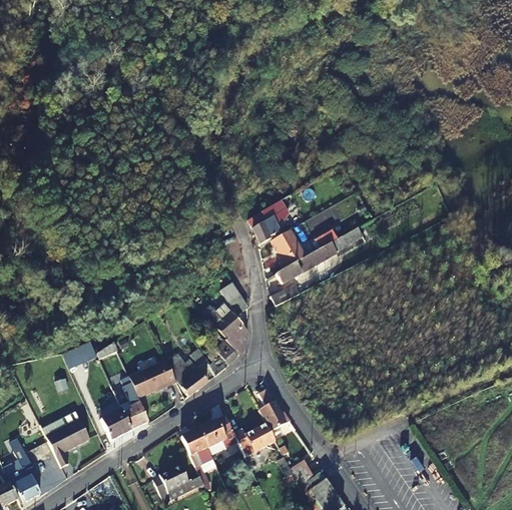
[(310,232),(357,209),(350,195),(303,217),(310,232)]
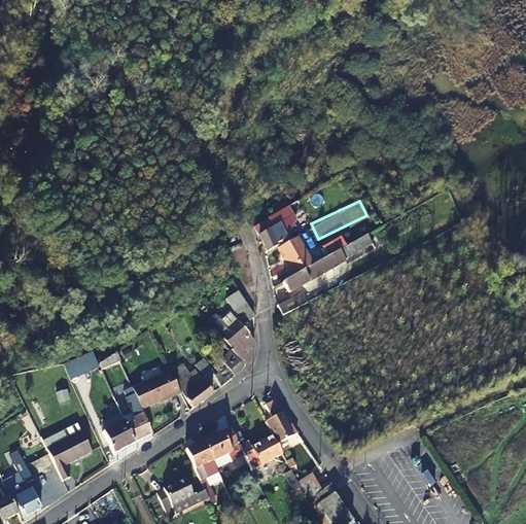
[(288,203),(254,223),(259,233),(268,251),(277,246),(295,236),(289,226),(295,217),(295,216),(288,203)]
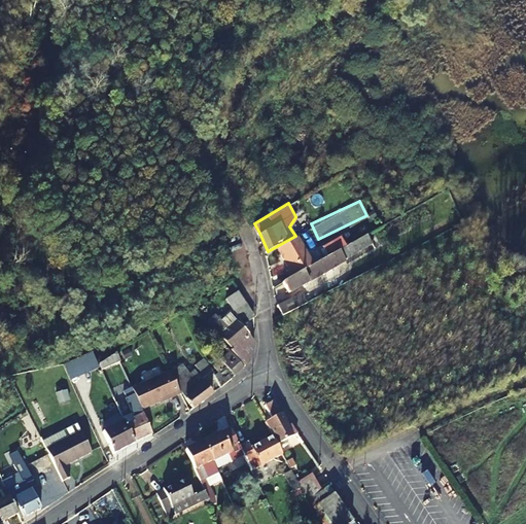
[(295,236),(277,246),(289,267),(287,268),(291,275),(320,258),(304,230),(295,236)]
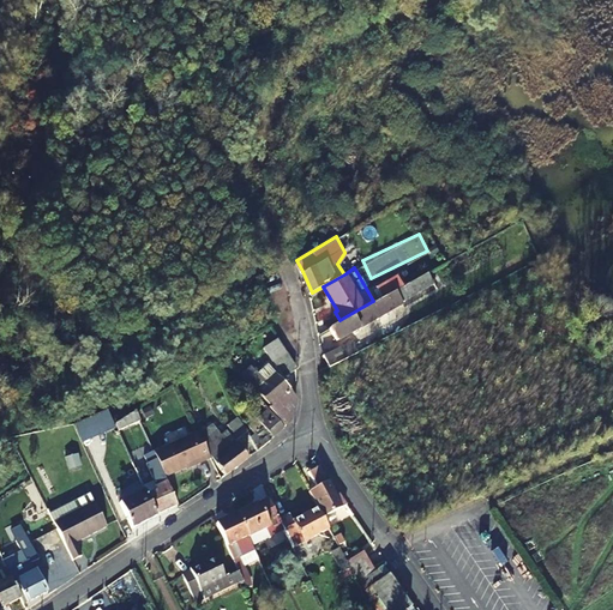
[(340,320),(330,326),(337,338),(395,305),(392,301),(413,289),(409,281),(340,320)]
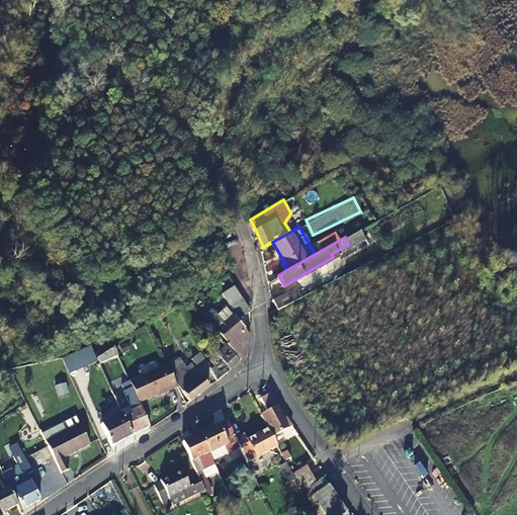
[(233,303),(244,295),(236,284),(225,291),(232,303),(233,303)]
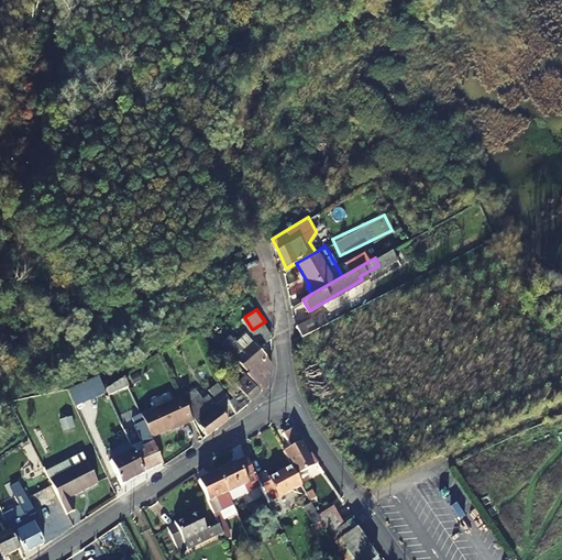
[(313,320),(311,316),(296,324),(301,335),(322,324),(319,317),(313,320)]
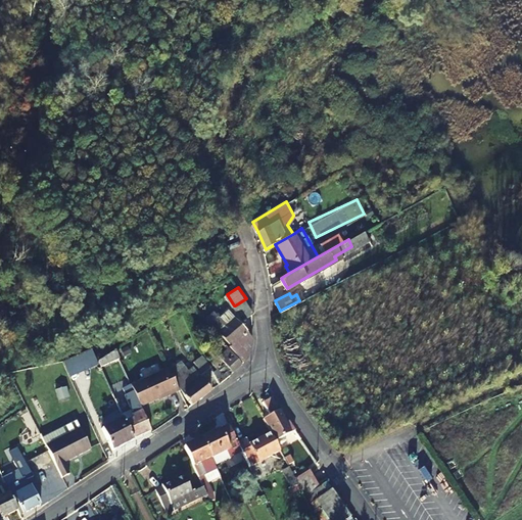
[(254,314),(254,311),(250,305),(246,298),(235,305),(239,312),(240,315),(244,320),(254,314)]
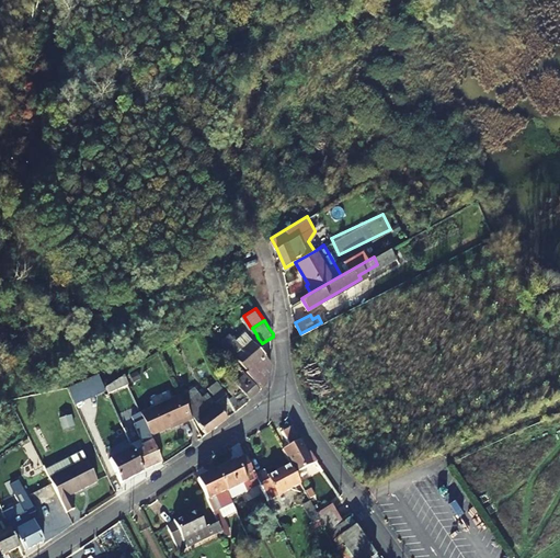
[(266,354),(247,331),(237,338),(231,330),(221,337),(227,344),(261,387),(265,384),(269,375),(271,366),(272,362),(266,354)]
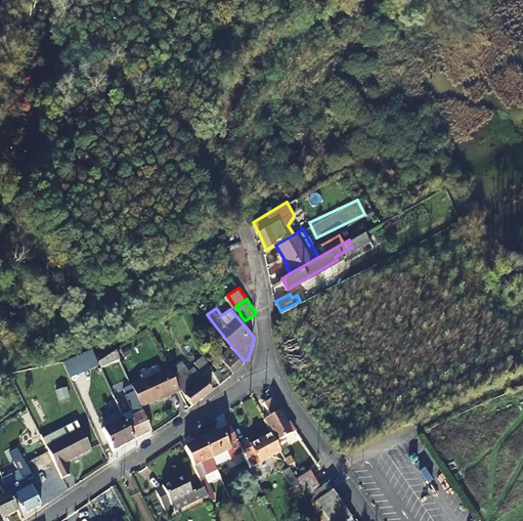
[(218,368),(215,372),(220,382),(231,374),(229,371),(231,370),(233,372),(244,362),(224,339),(210,350),(215,356),(211,359),(218,368)]
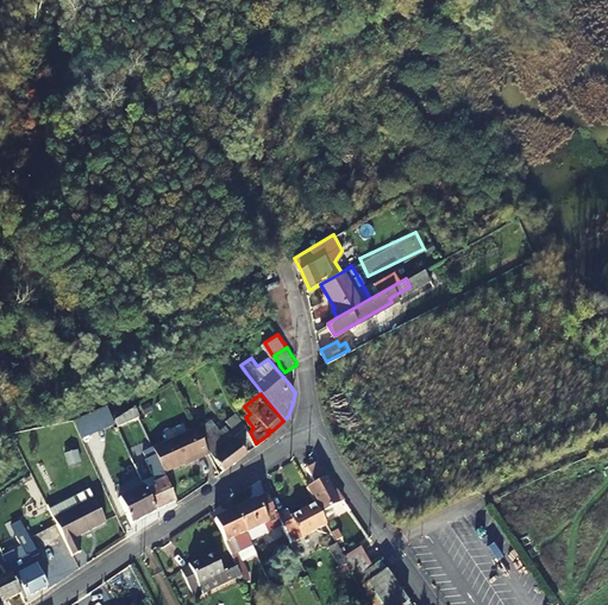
[(82,435),(114,420),(106,402),(74,416),(82,435)]
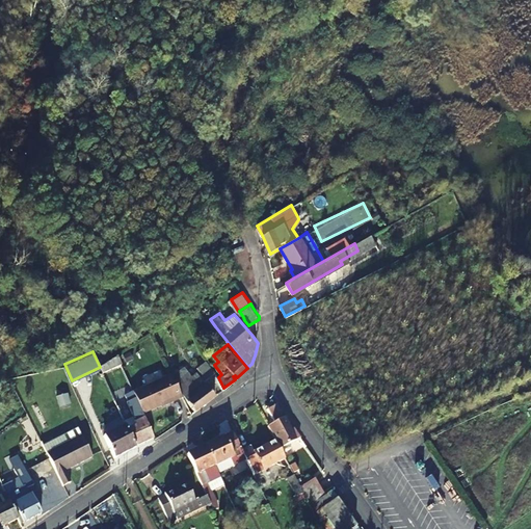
[(118,353),(101,365),(103,371),(123,363),(118,353)]
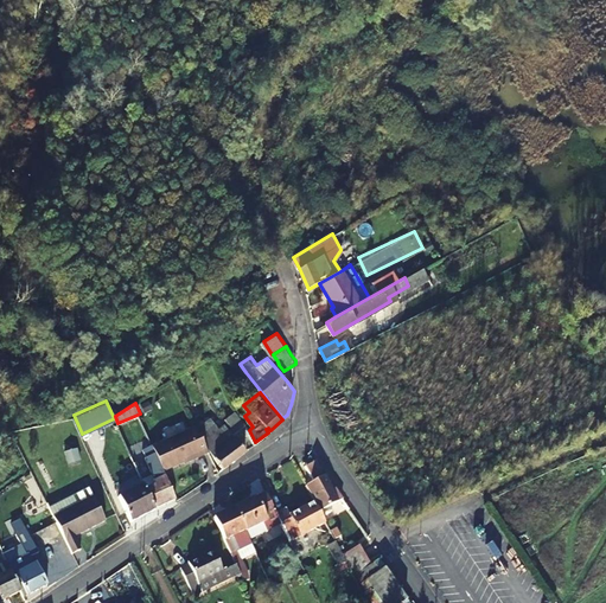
[(227,417),(236,431),(246,424),(236,410),(227,417)]
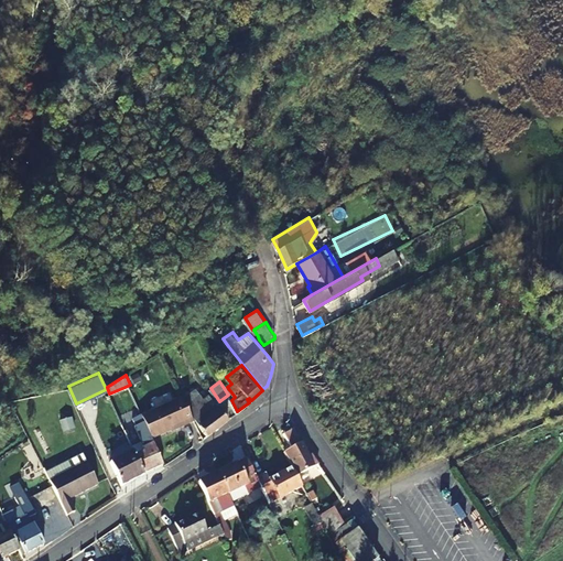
[(187,394),(185,390),(182,392),(183,395),(193,416),(193,414),(207,434),(228,418),(209,392),(204,397),(196,387),(187,394)]
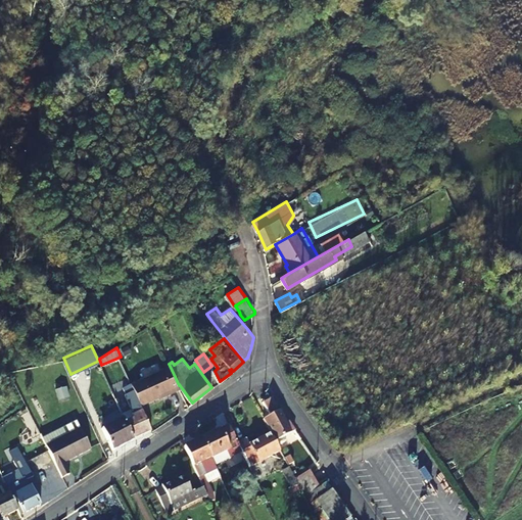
[(170,366),(169,367),(133,383),(135,388),(141,404),(163,392),(164,393),(180,387),(179,385),(170,366)]
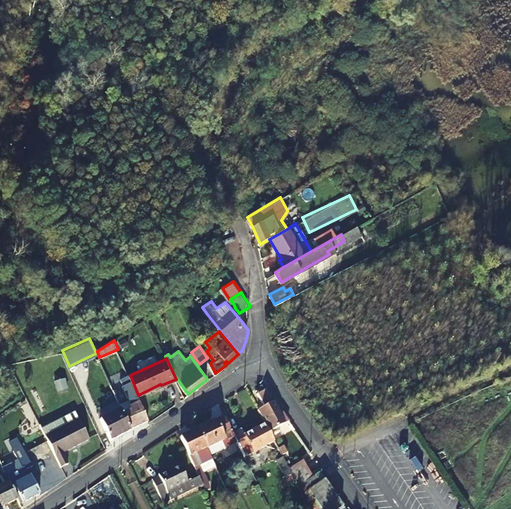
[(79,364),(71,368),(80,384),(88,380),(79,364)]
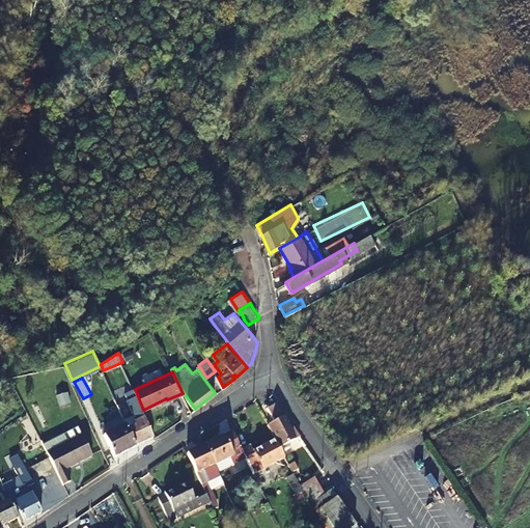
[(57,391),(60,401),(70,399),(67,389),(57,391)]
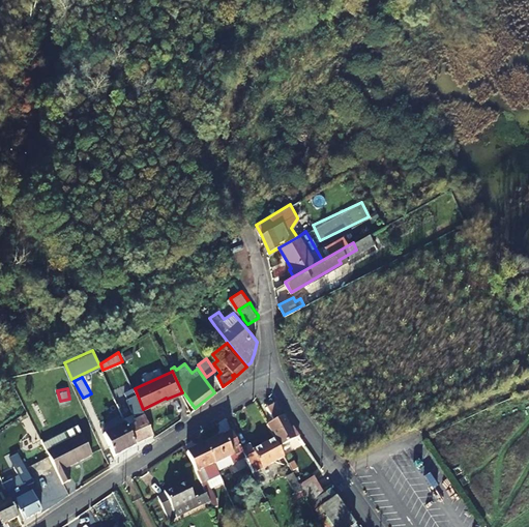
[(129,416),(122,401),(118,403),(126,419),(136,441),(154,432),(143,409),(137,393),(128,398),(136,413),(129,416)]
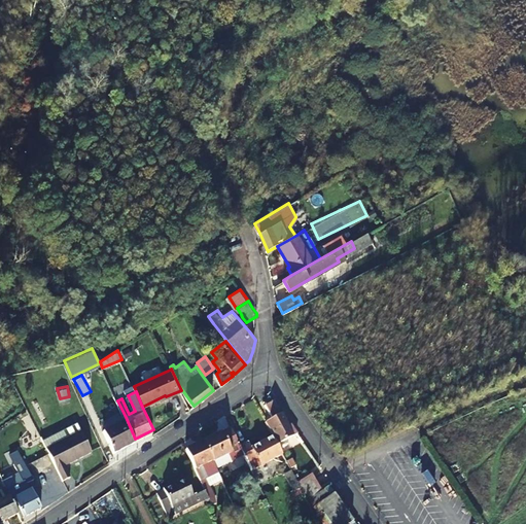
[(284,413),(282,410),(266,419),(273,432),(277,442),(296,430),(290,422),(289,422),(284,413)]
